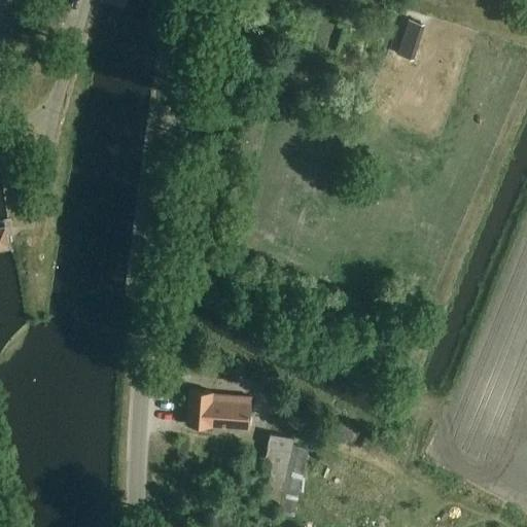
[(407,19),(403,30),(420,35),(424,24),(407,19)]
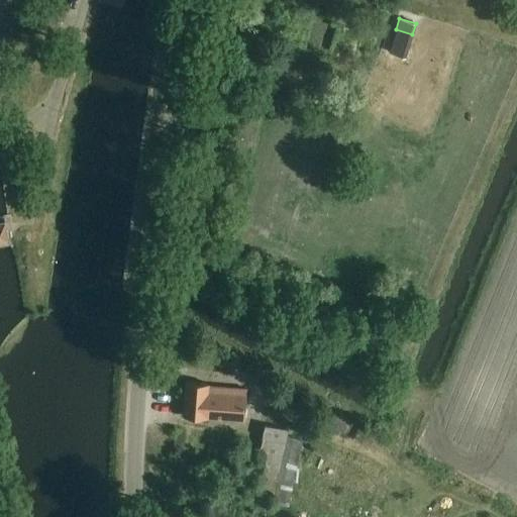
[(0,240),(10,239),(7,220),(0,221),(0,240)]
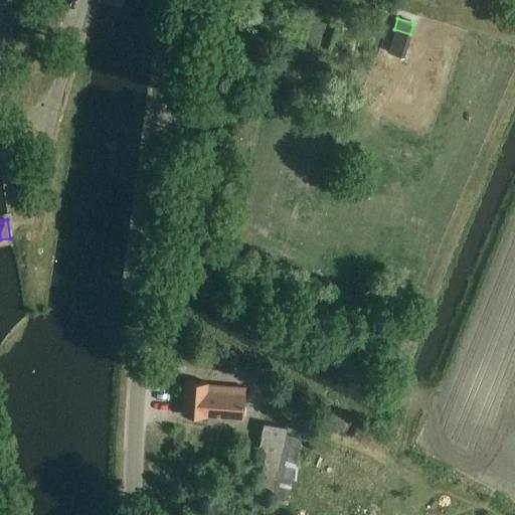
[(181,415),(240,419),(243,387),(206,384),(206,382),(184,381),(181,415)]
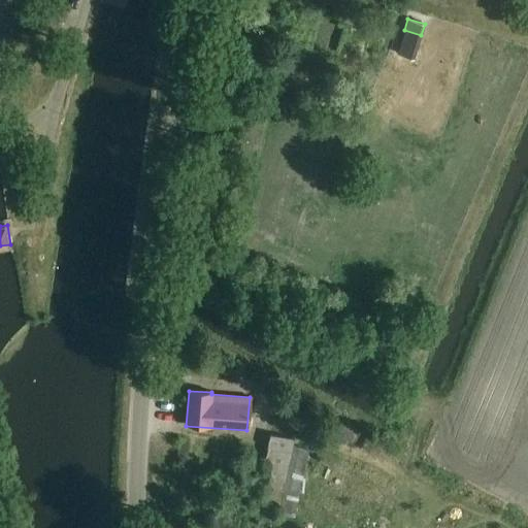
[(331,431),(352,442),(357,433),(336,422),(331,431)]
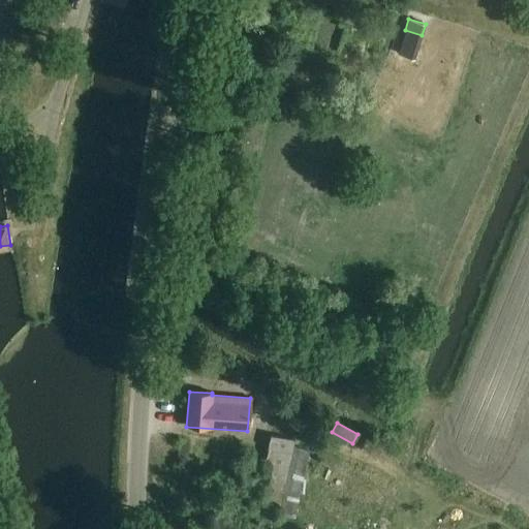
[(372,438),(363,433),(355,445),(365,450),(372,438)]
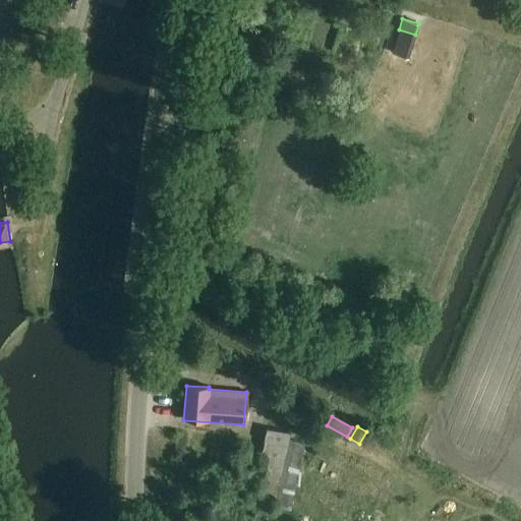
[(266,455),(256,502),(290,508),(305,436),(268,427),(265,440),(262,454),(266,455)]
